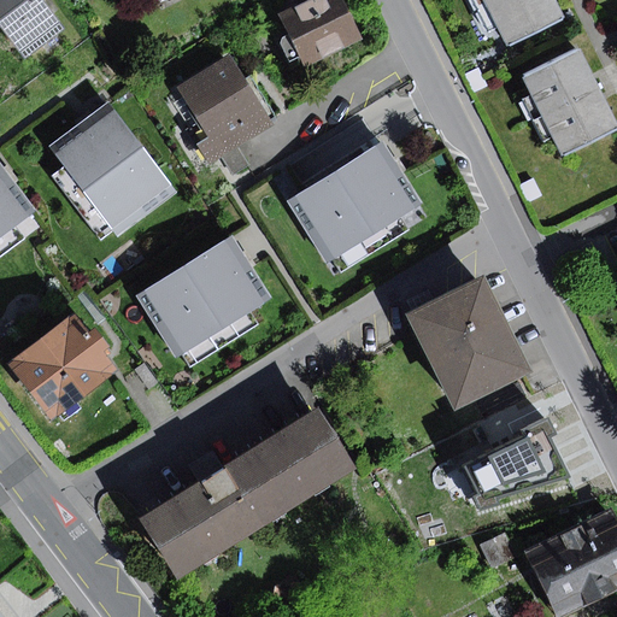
[(0,0),(0,22),(25,56),(63,28),(42,0),(0,0)]
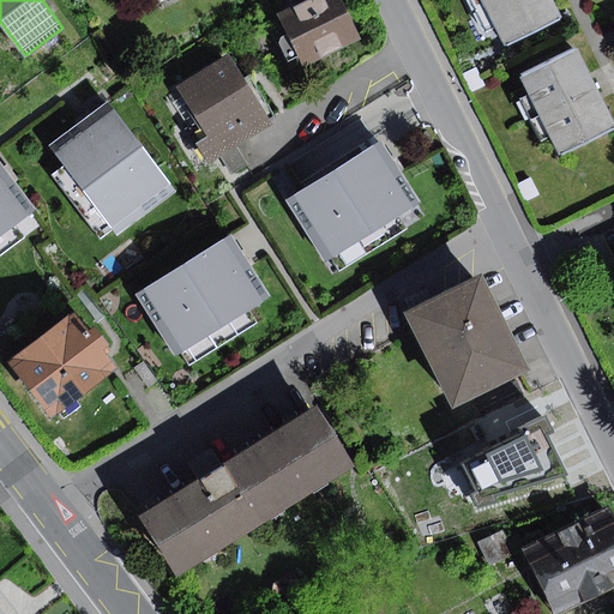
[(348,0),(304,0),(280,11),(306,68),(367,41),(348,0)]
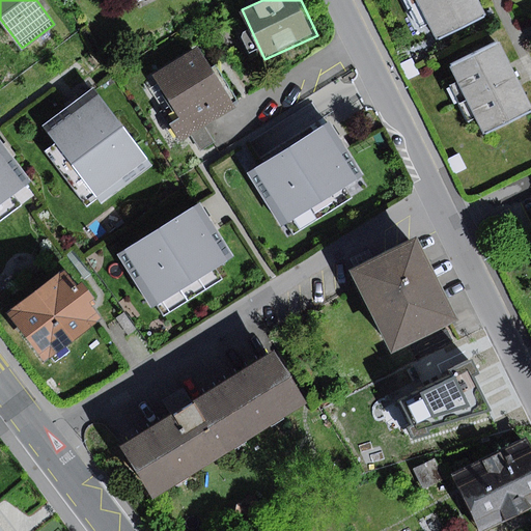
[(477,0),(416,0),(437,39),(485,15),(477,0)]
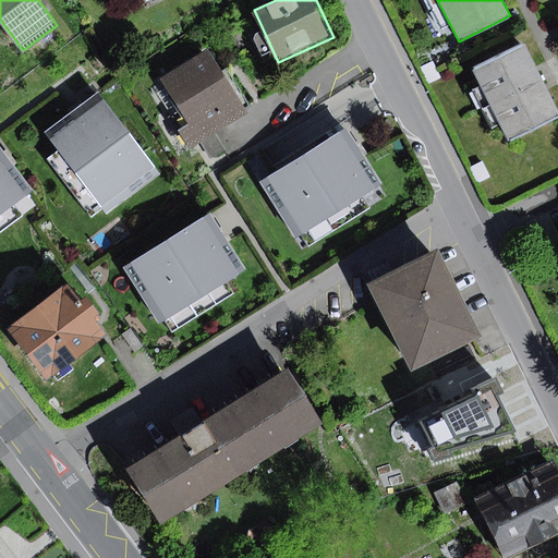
[(521,44),(471,69),(507,140),(557,114),(521,44)]
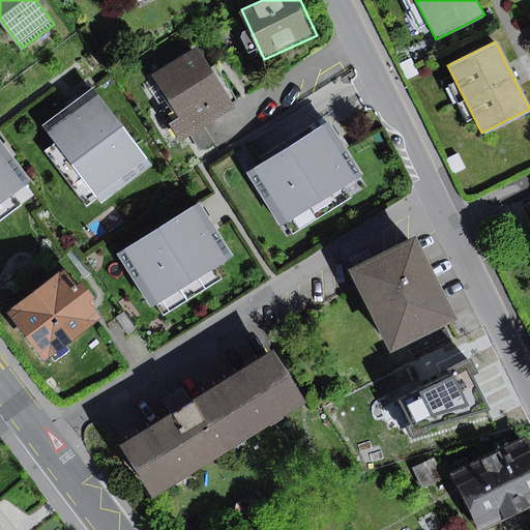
[(198,48),(154,75),(180,117),(169,124),(180,143),(190,137),(206,127),(235,109),(230,99),(235,95),(215,64),(210,67),(198,48)]
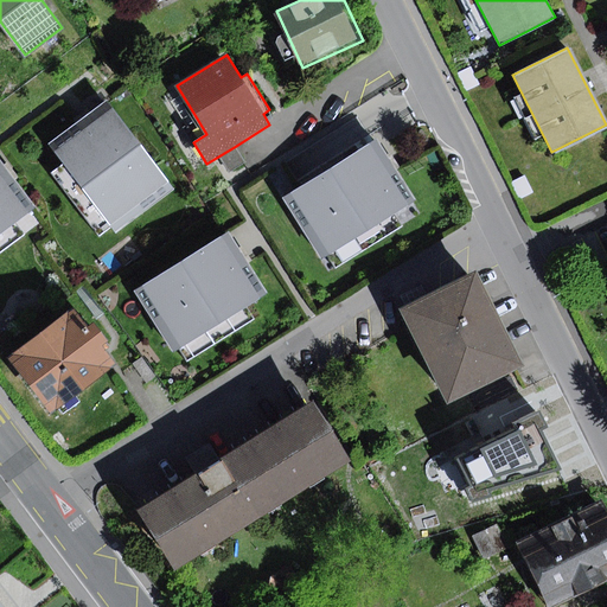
[(472,66),(458,74),(467,93),(481,87),(472,66)]
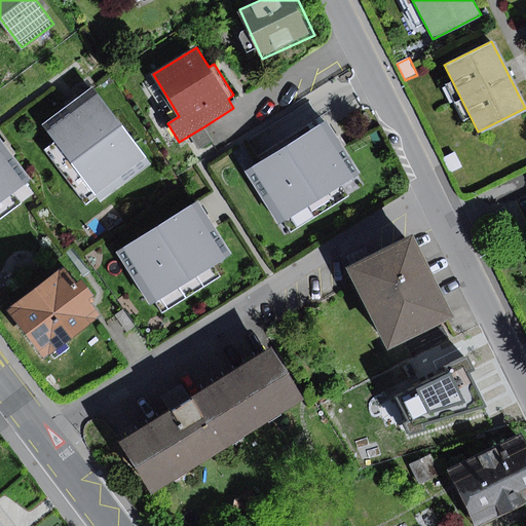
[(94,88),(44,126),(103,202),(152,164),(94,88)]
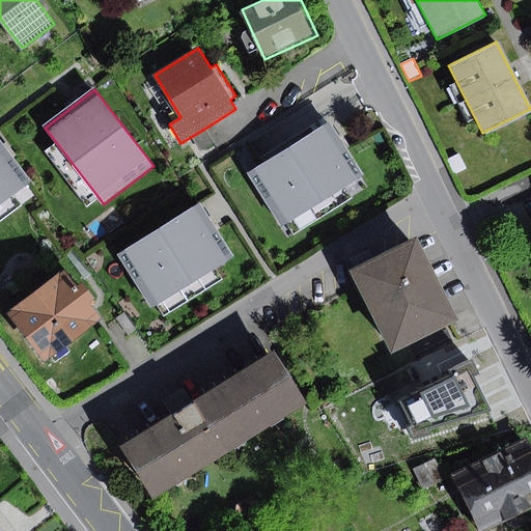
[(330,122),(248,173),(282,227),(364,176),(330,122)]
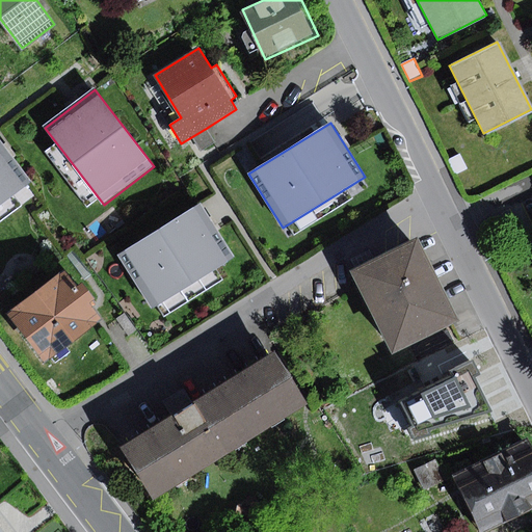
[(216,142),(207,128),(191,137),(202,152),(216,142)]
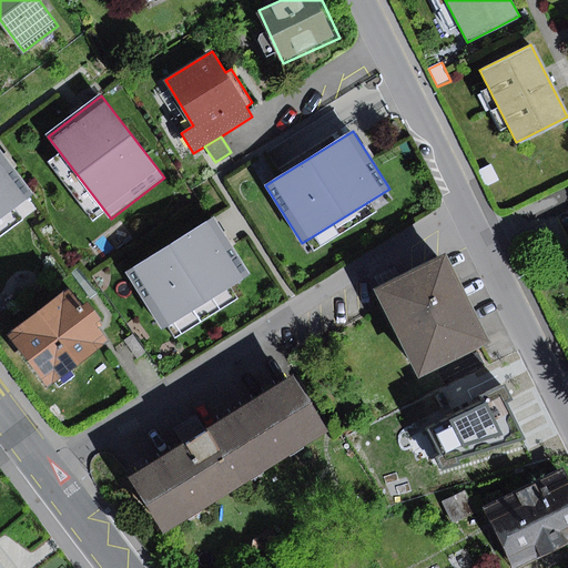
[(0,221),(34,195),(0,149),(0,221)]
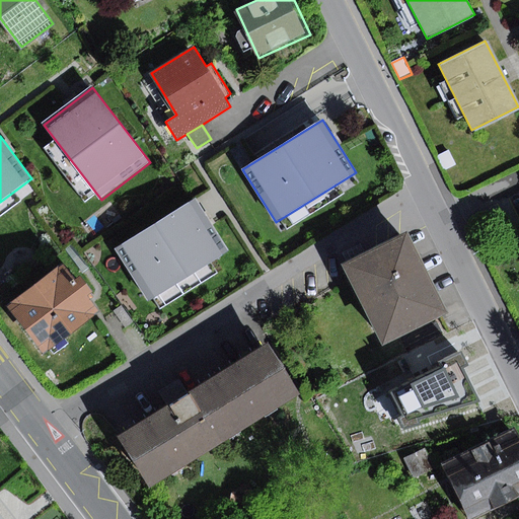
[(449,150),(439,156),(446,170),(456,165),(449,150)]
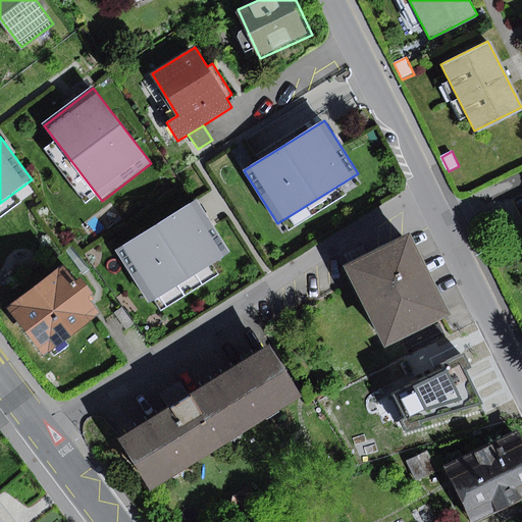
[(198,201),(115,251),(150,304),(231,252),(198,201)]
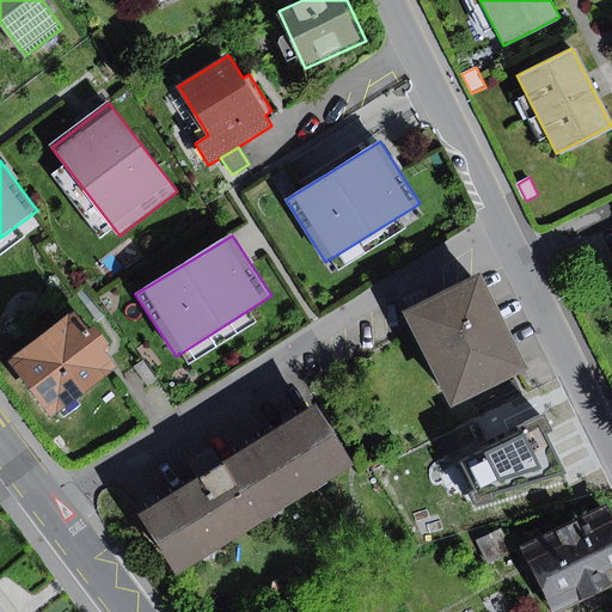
[(531,368),(484,275),(407,313),(453,408),(531,368)]
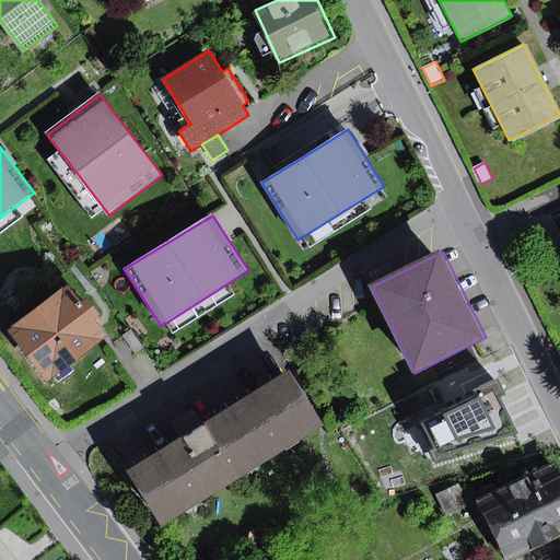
[(389,264),(370,272),(374,282),(394,272),(389,264)]
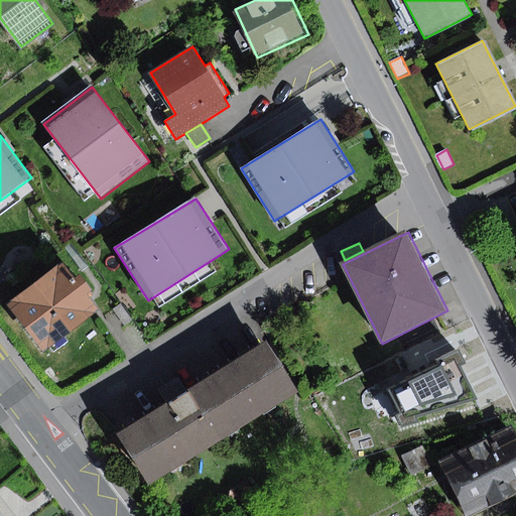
[(63,263),(9,303),(44,351),(99,310),(88,295),(94,290),(82,274),(76,279),(63,263)]
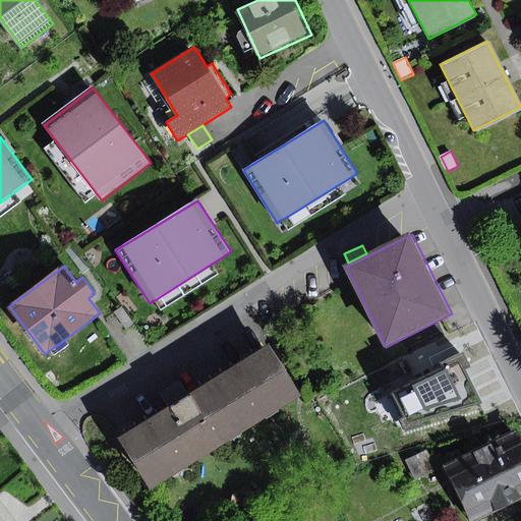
[(170,409),(120,440),(151,488),(301,395),(271,347),(191,397),(182,381),(160,394),(170,409)]
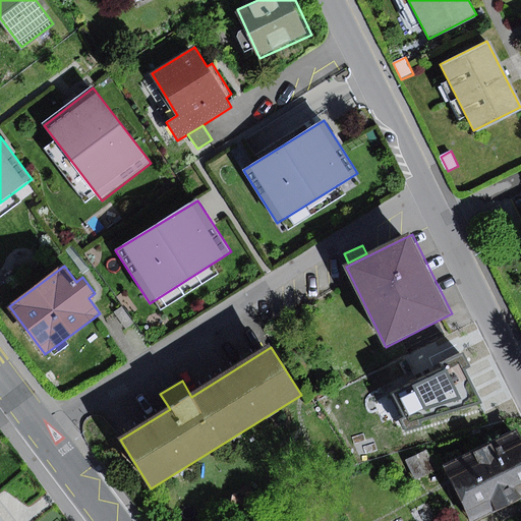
[(461,410),(432,359),(398,377),(426,429),(461,410)]
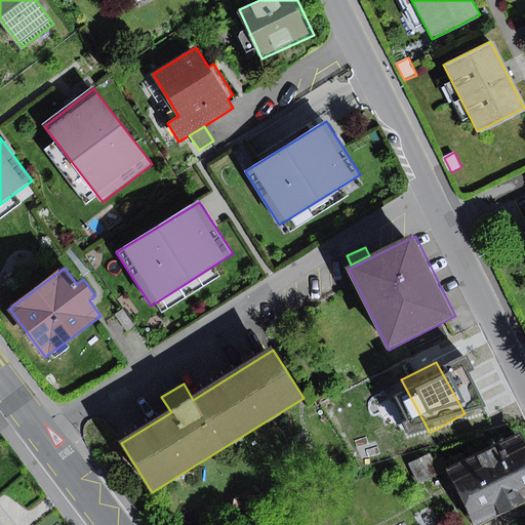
[(524,436),(524,434),(447,469),(473,524),(475,524),(524,501),(524,436)]
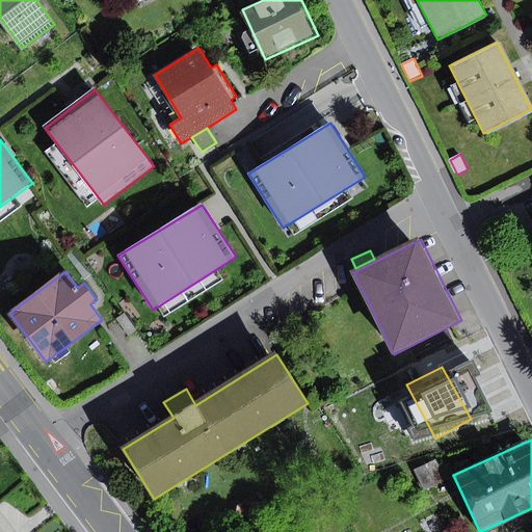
[(435,459),(414,470),(424,491),(446,481),(435,459)]
